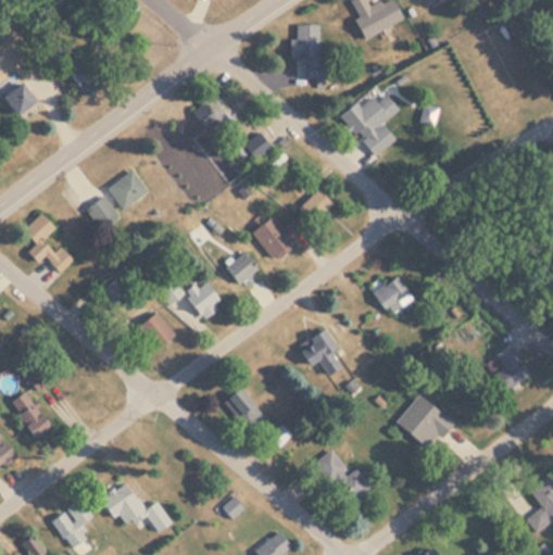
[(365,34),(396,19),(386,0),(371,0),(353,9),(365,34)]
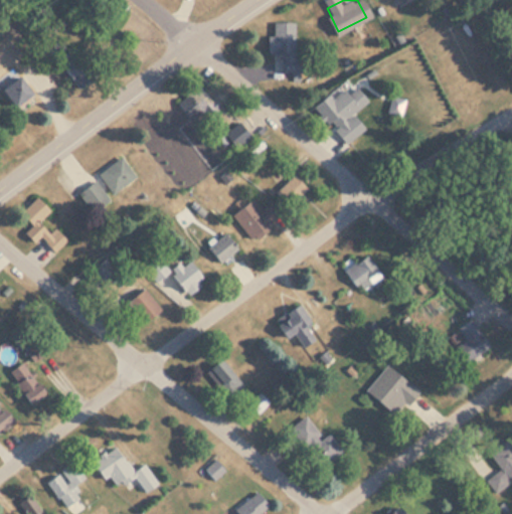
[(396,0),(402,8),(415,0),(396,0)]
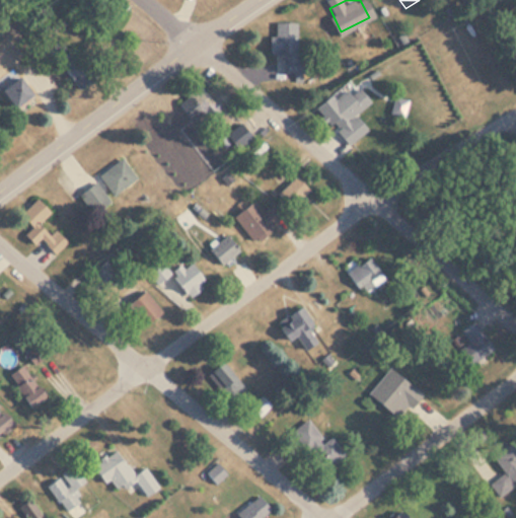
[(300,23),(279,23),(279,38),(273,38),(273,55),(285,55),(284,74),(306,74),(306,60),(300,60),(300,23)]
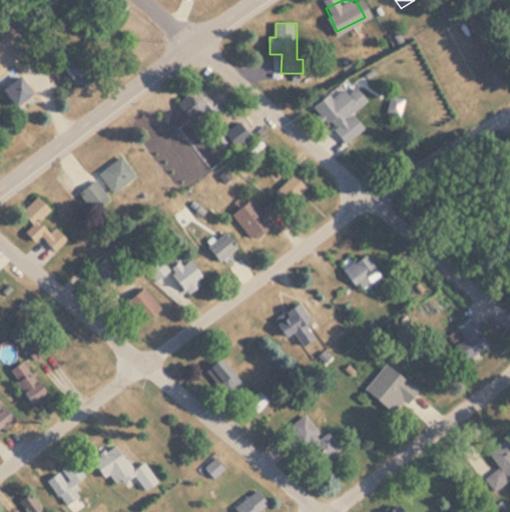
[(81,88),(94,77),(78,58),(65,69),(81,88)]
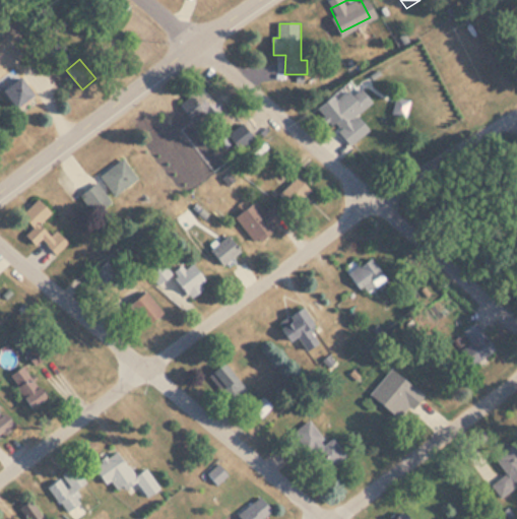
[(35,94),(21,75),(1,89),(14,109),(35,94)]
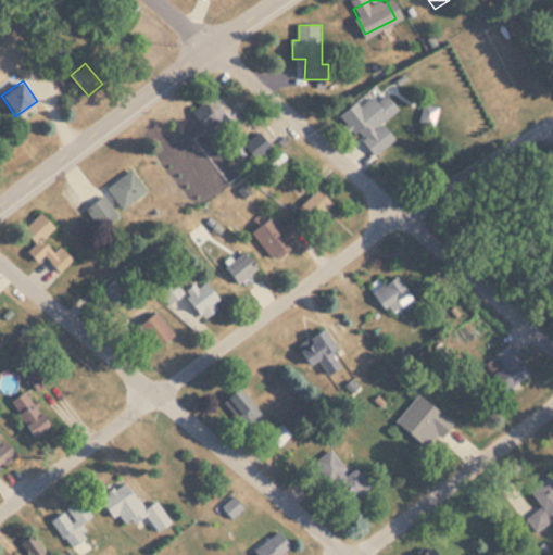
[(193,111),(213,137),(237,118),(217,92),(193,111)]
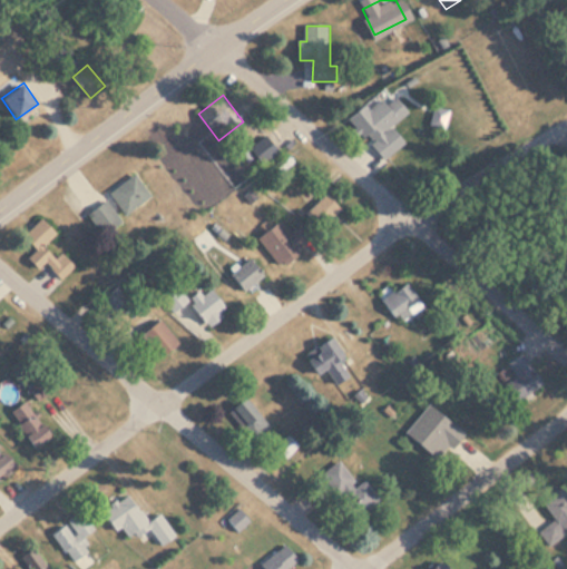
[(397,96),(387,104),(381,96),(351,117),(384,163),(408,145),(393,126),(410,114),(397,96)]
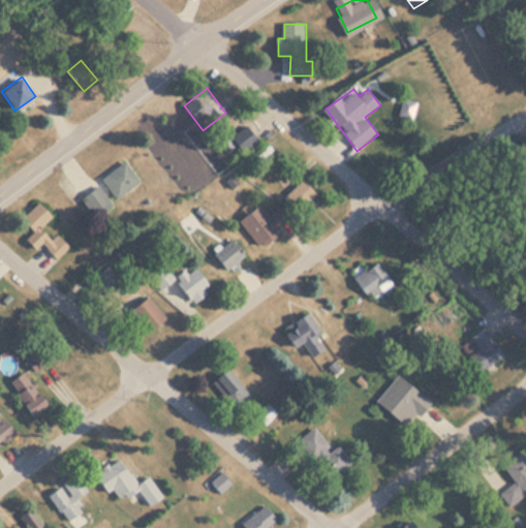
[(260,143),(250,127),(227,143),(238,158),(260,143)]
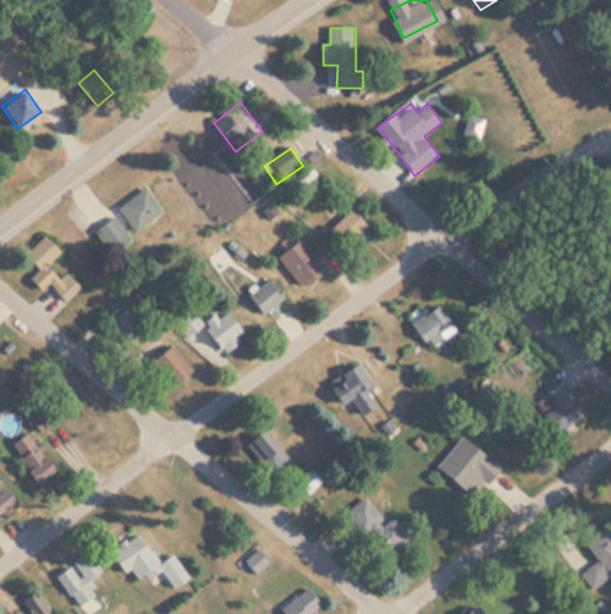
[(165,213),(148,190),(120,208),(137,232),(165,213)]
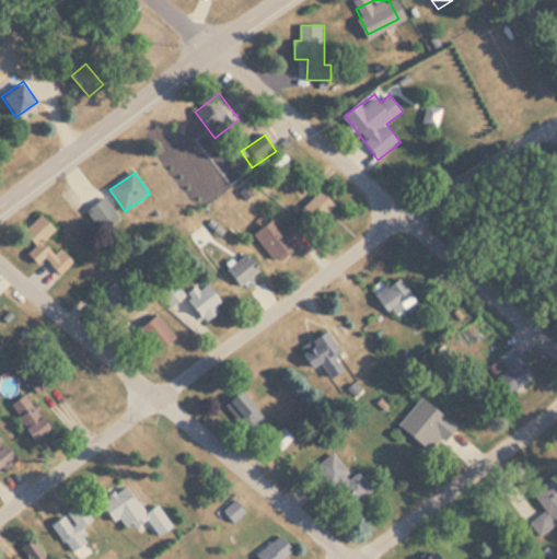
[(309,206),(323,220),(336,206),(322,191),(309,206)]
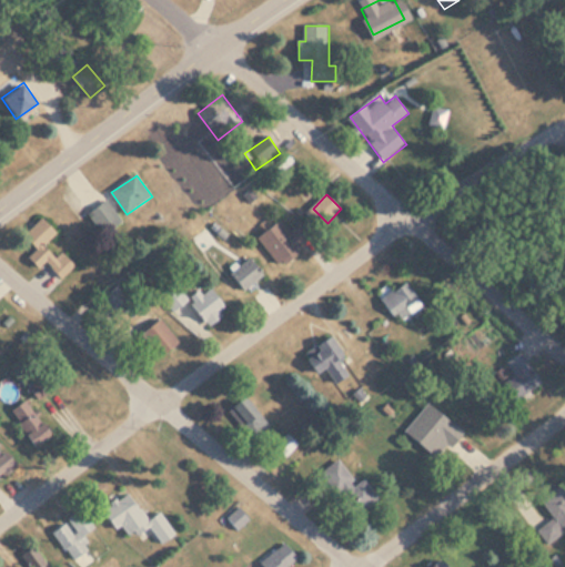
[(90,213),(107,235),(124,221),(108,200),(90,213)]
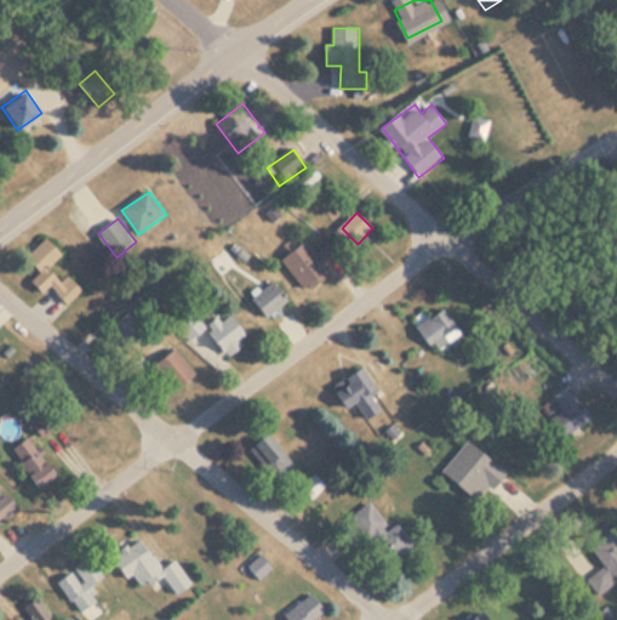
[(85,291),(70,276),(63,283),(50,268),(63,256),(47,238),(27,256),(41,273),(32,282),(44,295),(52,286),(69,306),(85,291)]
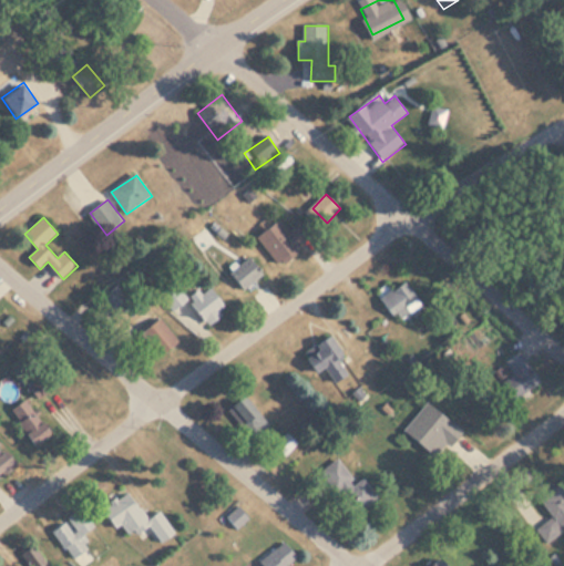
[(258,237),(280,265),(313,239),(301,224),(289,233),(280,220),(258,237)]
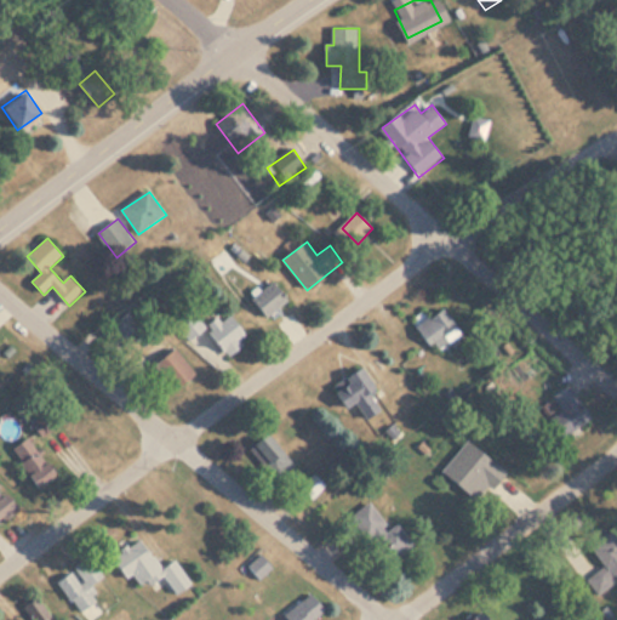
[(290,300),(272,282),(252,301),(269,318),(290,300)]
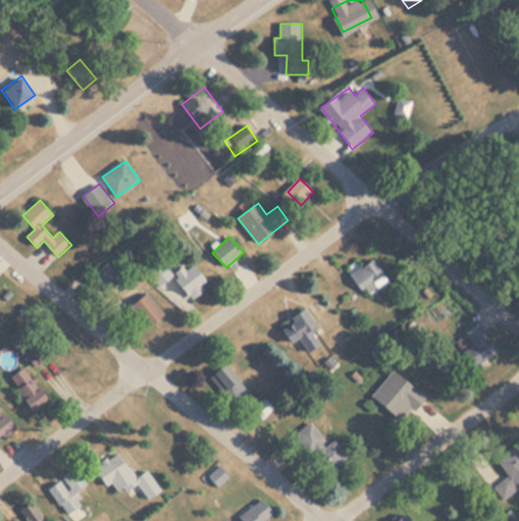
[(351,276),(367,297),(388,279),(372,259),(351,276)]
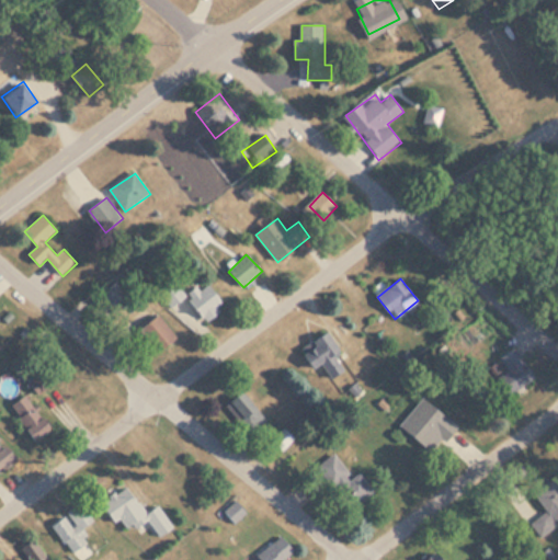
[(172,306),(188,296),(178,283),(162,293),(172,306)]
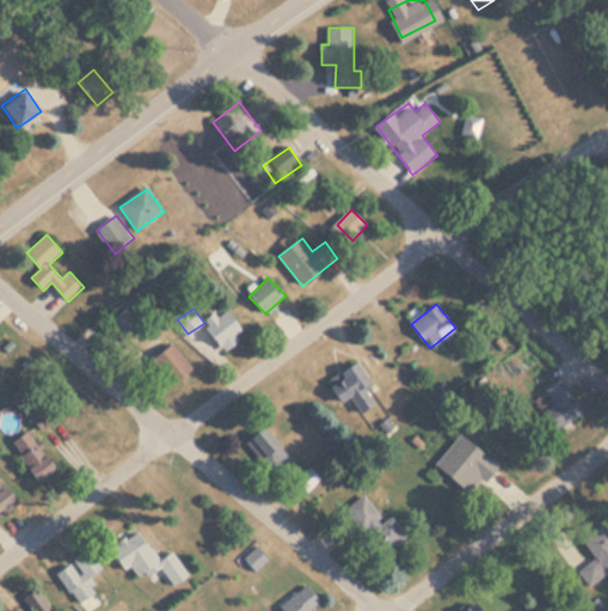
[(226,350),(246,334),(226,309),(206,324),(226,350)]
